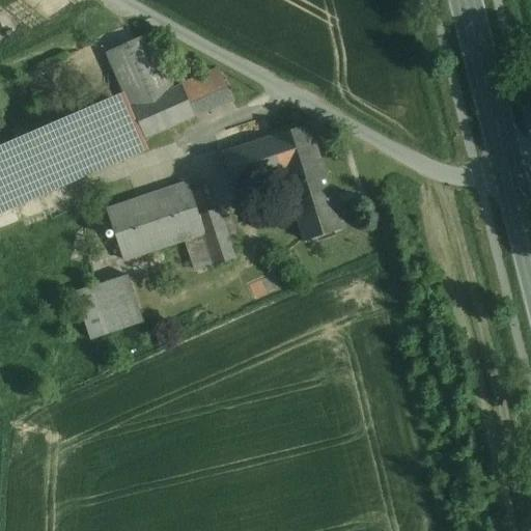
[(174,89),(149,34),(107,53),(132,108),(174,89)]
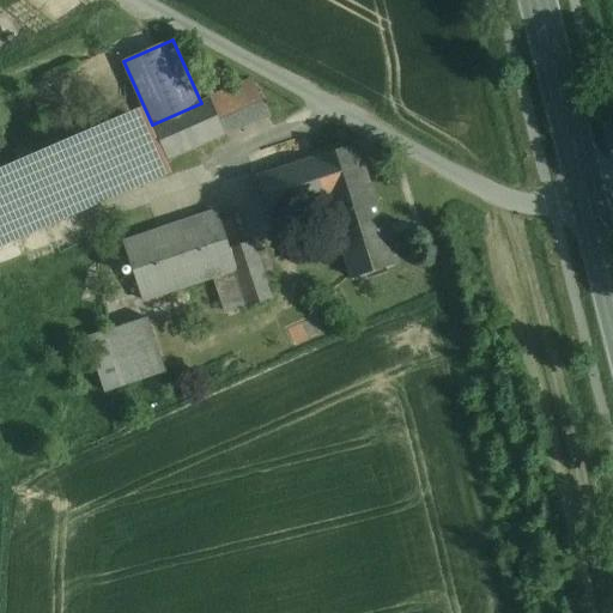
[(250,80),(210,98),(210,99),(225,134),(225,135),(269,116),(254,82),(250,80)]
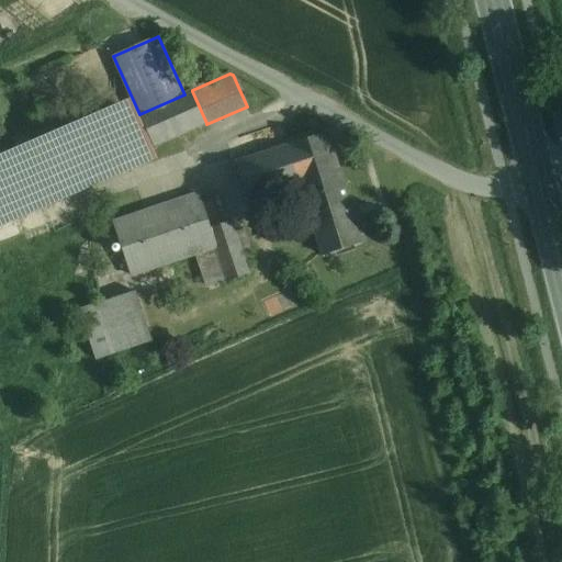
[(184,94),(139,114),(154,146),(206,123),(192,91),(184,94)]
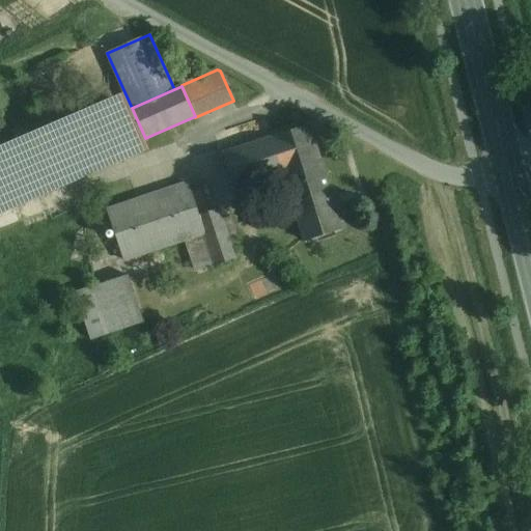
[(14,156),(0,161),(0,205),(90,167),(143,144),(127,107),(14,156)]
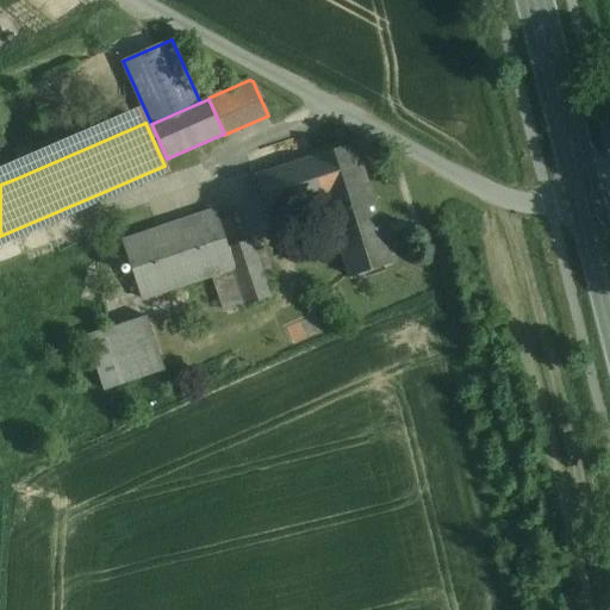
[(355,144),(313,157),(313,159),(327,198),(367,185),(355,144)]
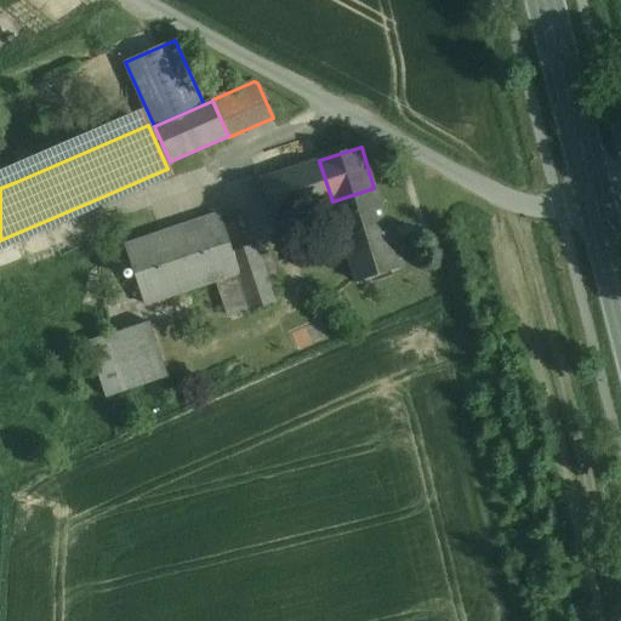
[(319,161),(262,180),(275,221),(332,201),(319,161)]
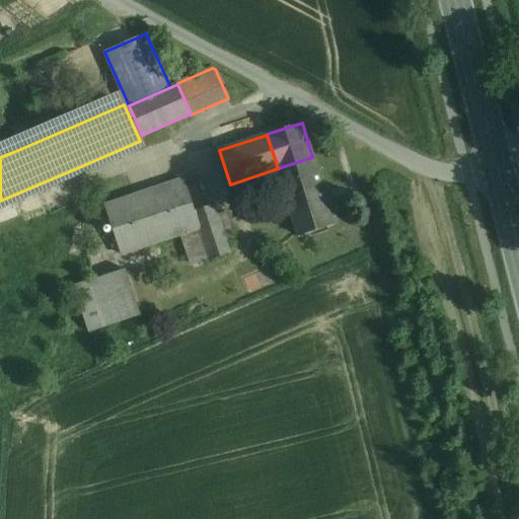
[(324,183),(321,186),(312,157),(278,168),(298,235),(338,223),(324,183)]
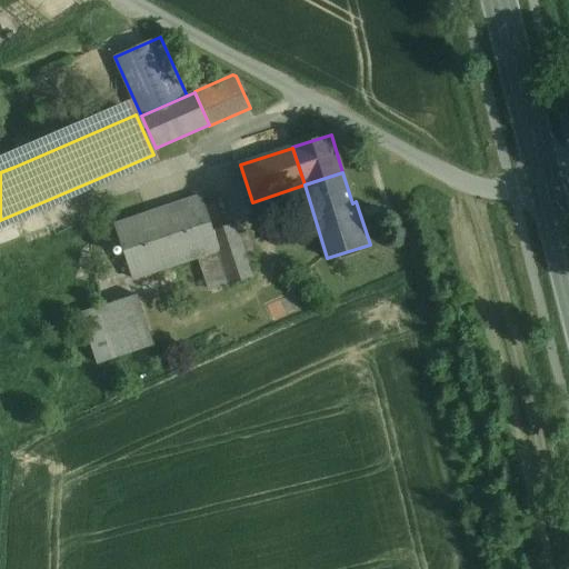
[(202,197),(115,226),(132,279),(199,257),(219,250),(212,231),(213,231),(202,197)]
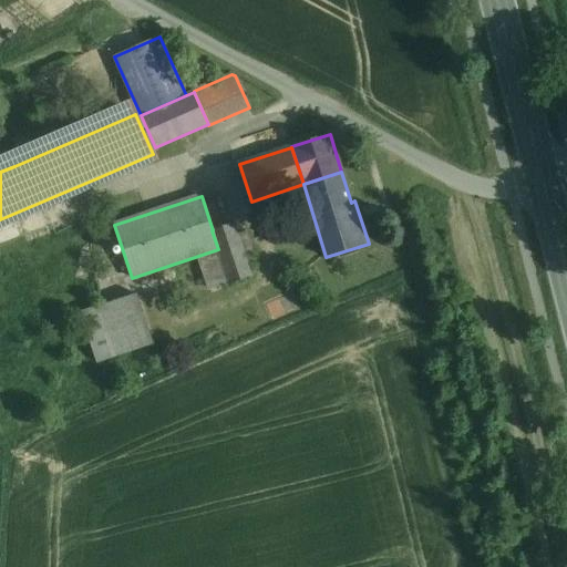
[(250,277),(233,224),(213,230),(212,230),(218,249),(228,280),(229,284),(250,277)]
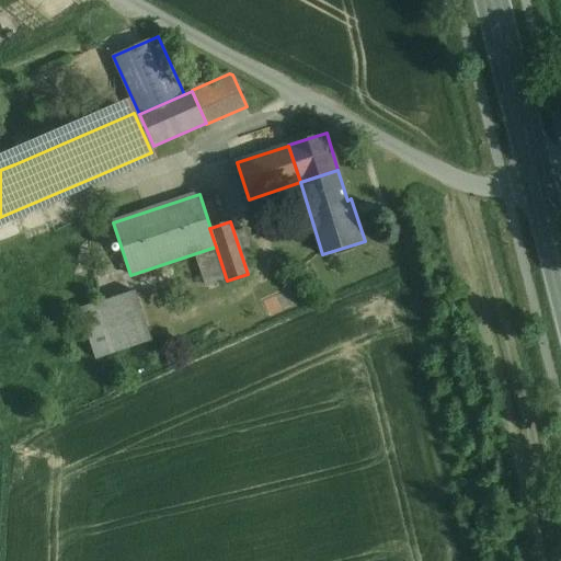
[(216,247),(196,253),(206,285),(226,277),(216,247)]
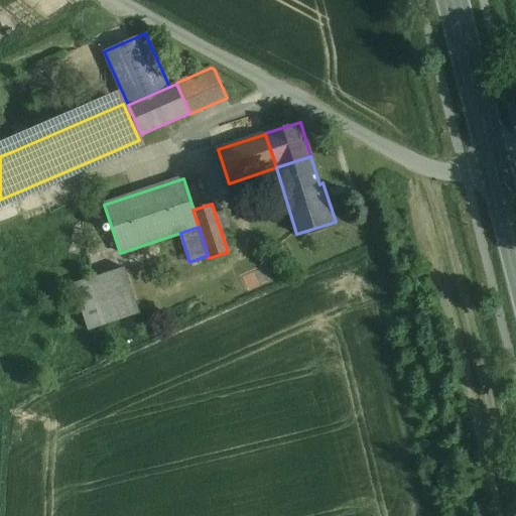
[(266,266),(245,274),(252,291),(273,282),(266,266)]
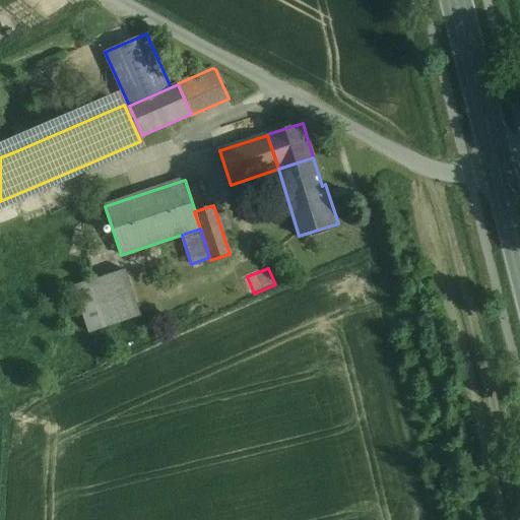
[(126,270),(92,280),(108,327),(141,316),(126,270)]
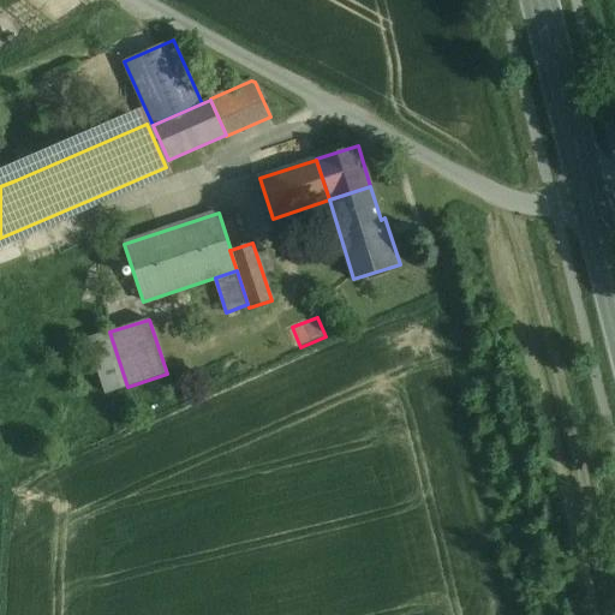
[(109,332),(88,339),(106,394),(127,387),(109,332)]
